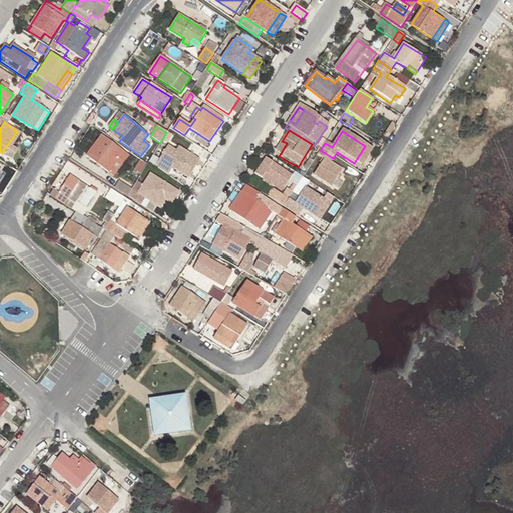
[(108,172),(123,151),(102,136),(87,157),(108,172)]
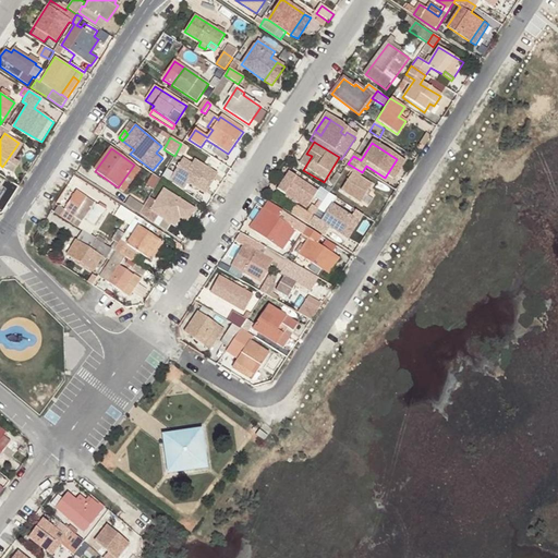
[(182,159),(169,182),(183,191),(187,183),(206,193),(217,173),(193,160),(191,165),(182,159)]
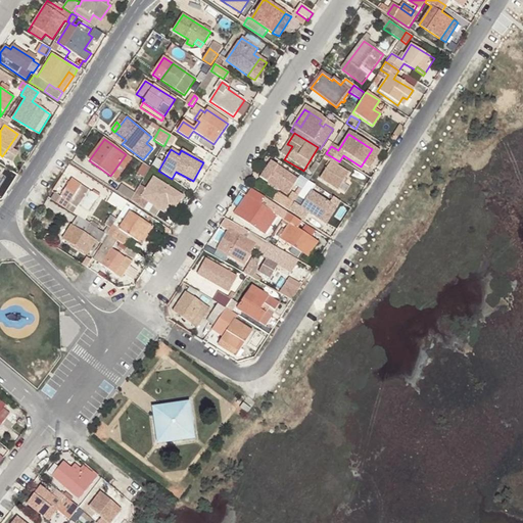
[(378,153),(372,149),(361,167),(367,171),(378,153)]
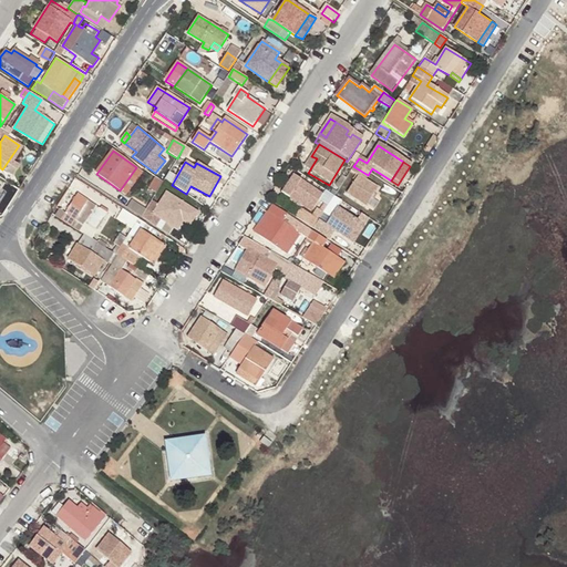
[(353,166),(349,174),(356,178),(352,183),(343,196),(363,209),(375,191),(363,182),(368,175),(353,166)]
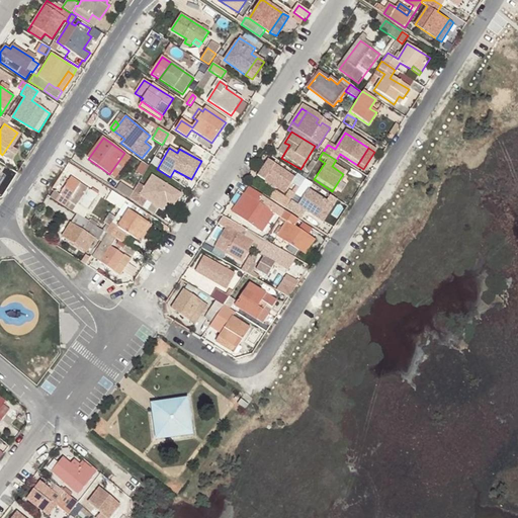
[(130,157),(124,153),(109,174),(114,178),(130,157)]
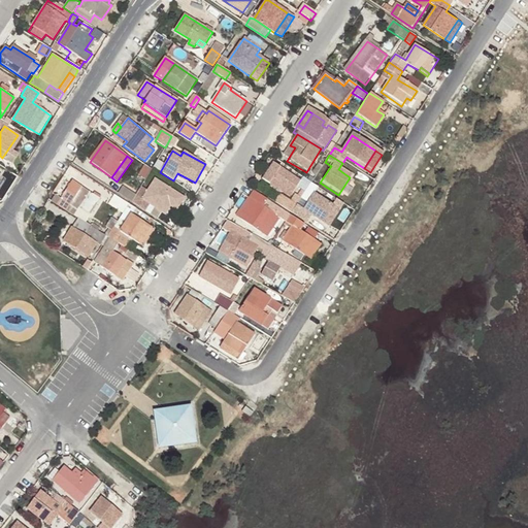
[(291,197),(299,184),(278,170),(270,184),(291,197)]
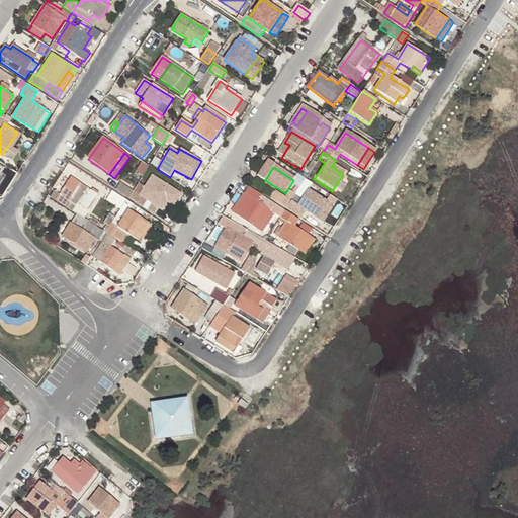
[(166,198),(174,203),(180,194),(152,176),(139,196),(159,209),(166,198)]
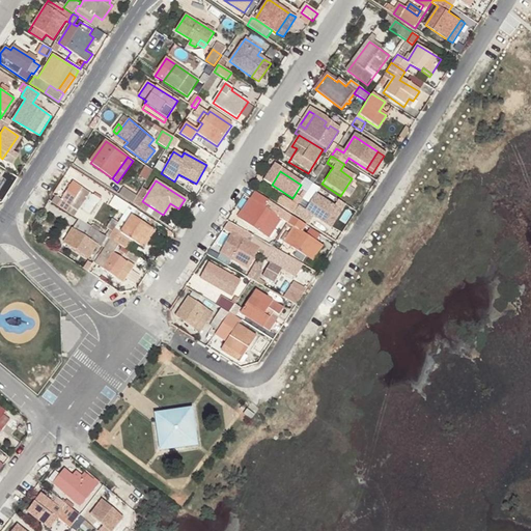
[(51,202),(75,217),(80,210),(90,216),(100,201),(73,183),(61,200),(55,196),(51,202)]
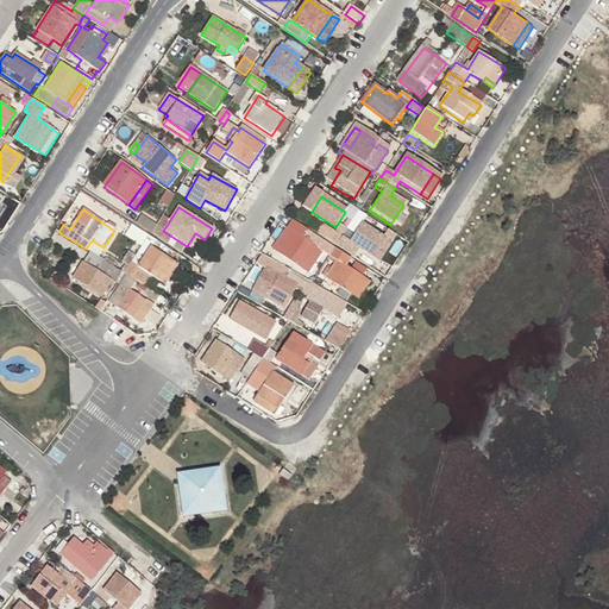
[(136,223),(151,233),(156,225),(140,215),(136,223)]
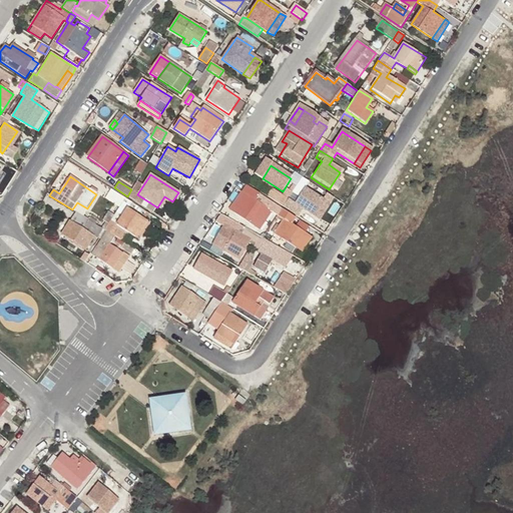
[(268,199),(248,186),(244,192),(247,195),(235,214),(260,229),(264,222),(272,210),(258,201),(259,198),(266,202),(268,199)]
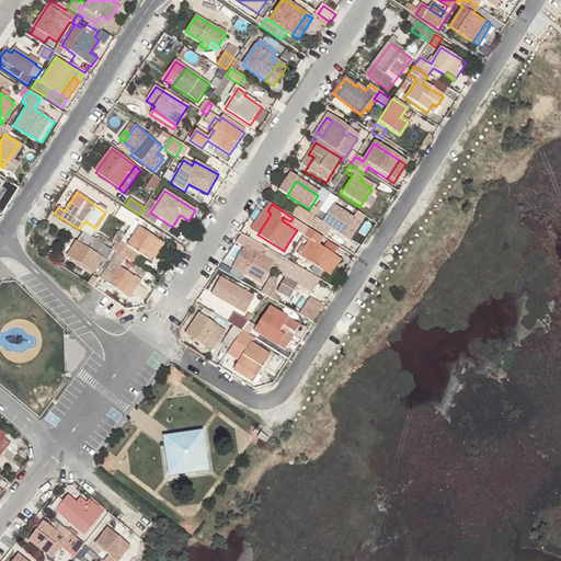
[(316,218),(311,226),(328,236),(333,229),(345,237),(356,219),(334,205),(323,222),(317,217),(316,218)]
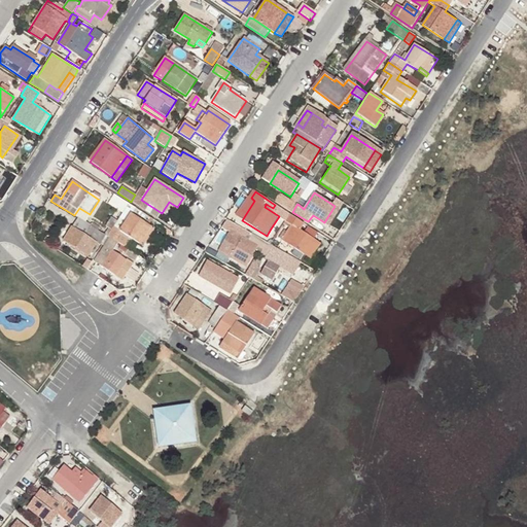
[(276,202),(291,213),(292,212),(296,205),(281,195),(276,202)]
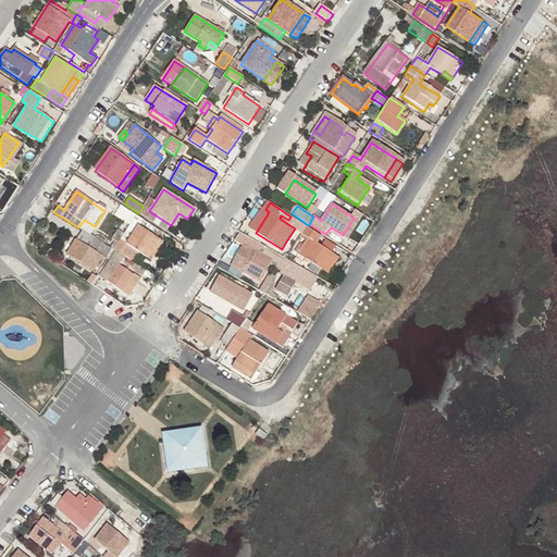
[(269,212),(265,209),(251,230),(256,233),(269,212)]
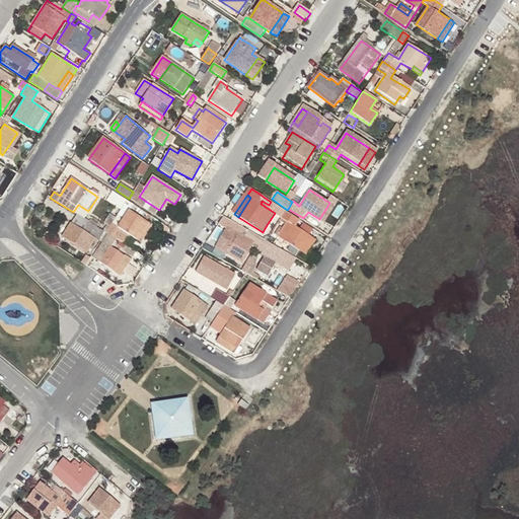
[(172,207),(174,204),(166,199),(159,210),(162,211),(167,204),(172,207)]
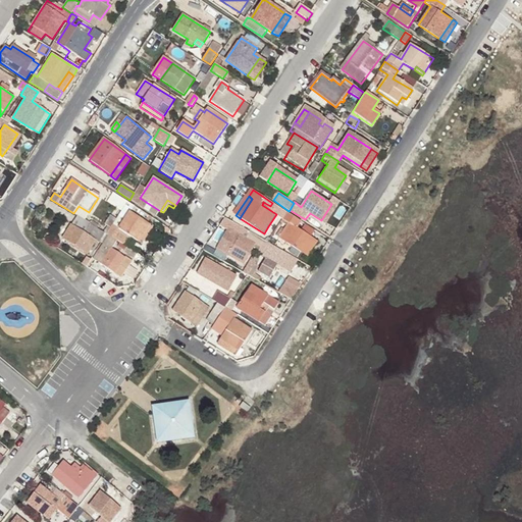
[(331,204),(321,220),(326,223),(336,207),(331,204)]
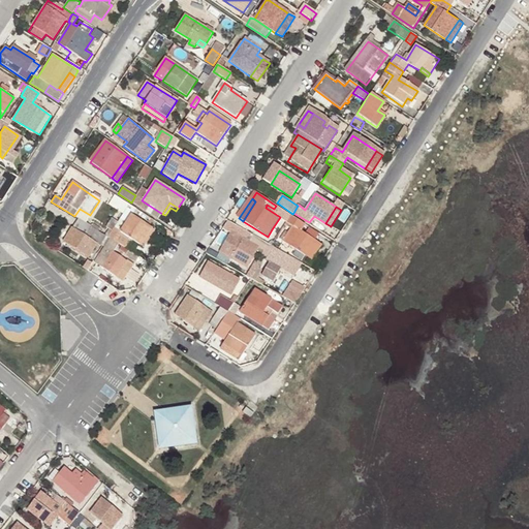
[(288,220),(291,215),(280,208),(278,212),(277,213),(288,220)]
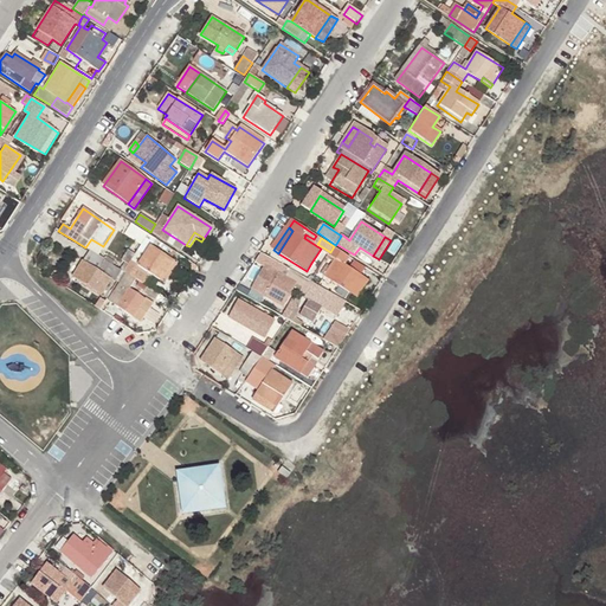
[(350,257),(334,246),(330,252),(329,256),(335,260),(324,277),(350,292),(361,276),(345,264),(350,257)]
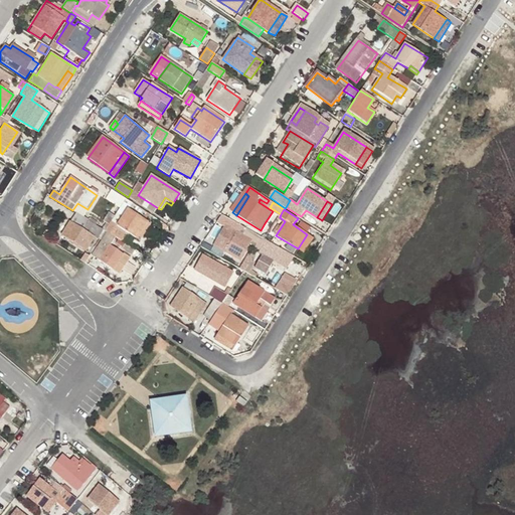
[(109,225),(105,231),(107,233),(115,238),(117,239),(123,231),(137,240),(148,223),(129,211),(119,227),(111,223),(109,225)]
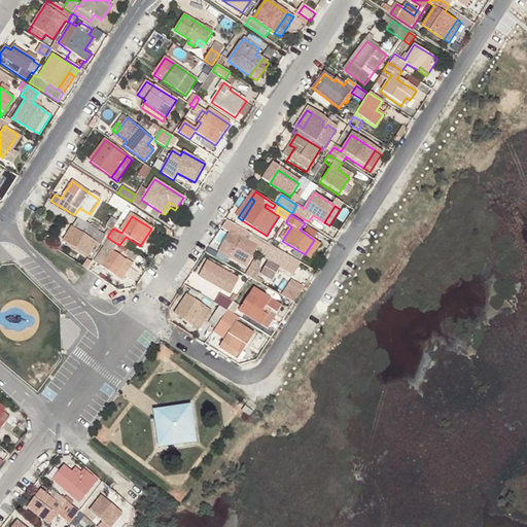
[(279,216),(271,229),(275,231),(282,219),(279,216)]
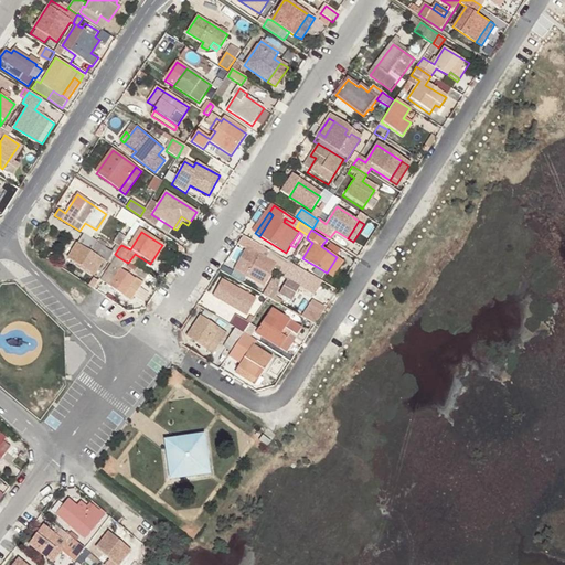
[(266,248),(243,235),(237,245),(245,249),(235,267),(248,274),(246,277),(263,286),(275,265),(281,269),(280,270),(285,273),(291,264),(290,263),(269,251),(265,258),(263,256),(266,248)]
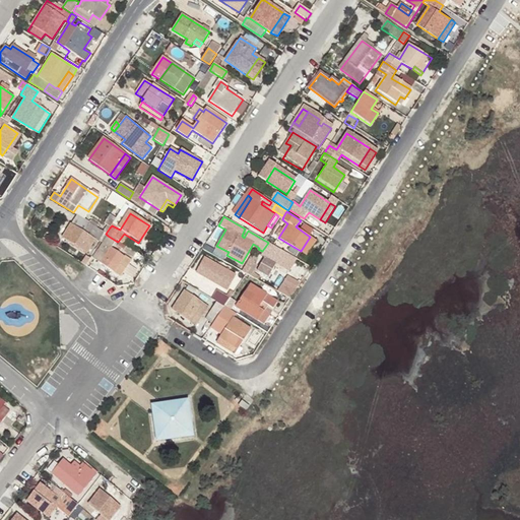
[(102,232),(89,223),(84,233),(71,224),(62,238),(75,247),(86,254),(95,241),(98,242),(104,233),(102,232)]
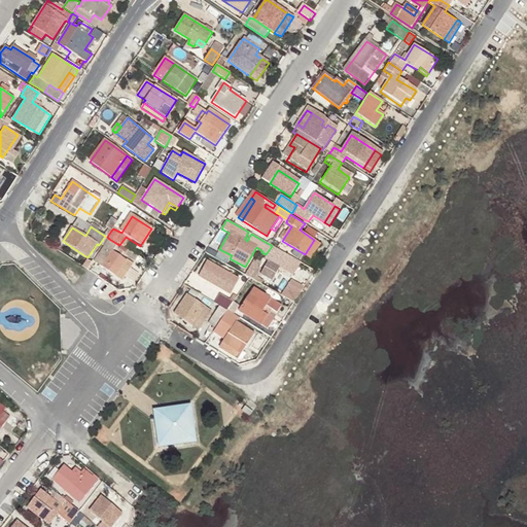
[(103,235),(105,236),(107,237),(111,231),(107,229),(103,235)]
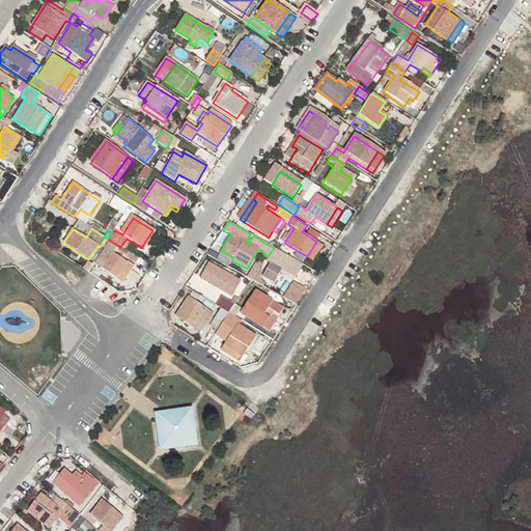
[(152,230),(141,248),(144,250),(157,232),(152,230)]
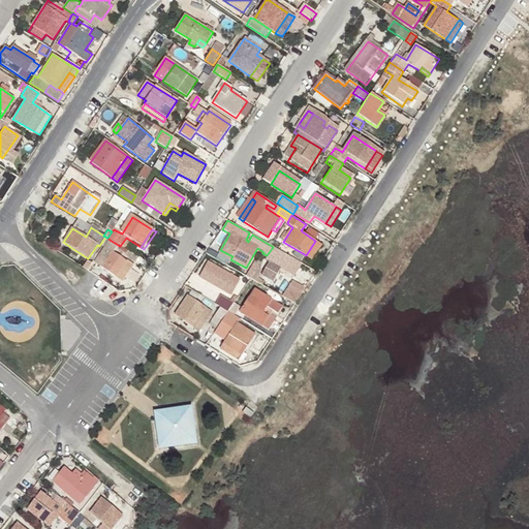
[(118,245),(110,240),(98,256),(105,261),(101,269),(122,282),(133,266),(113,253),(118,245)]
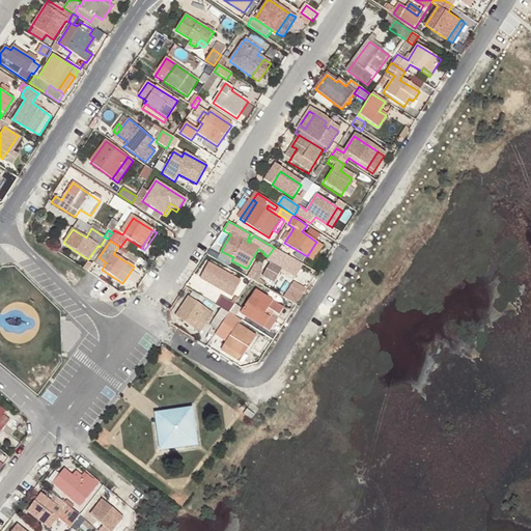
[(324,246),(316,242),(307,256),(313,261),(324,246)]
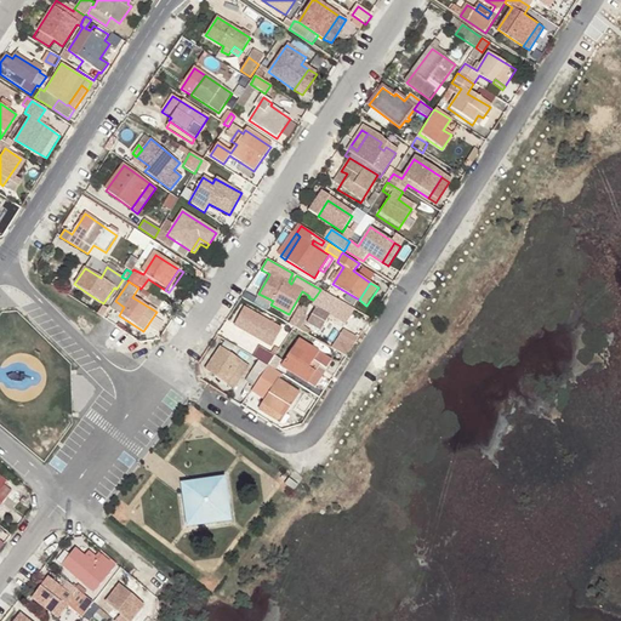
[(349,306),(320,290),(313,300),(319,303),(308,323),(322,331),(332,312),(342,317),(349,306)]
